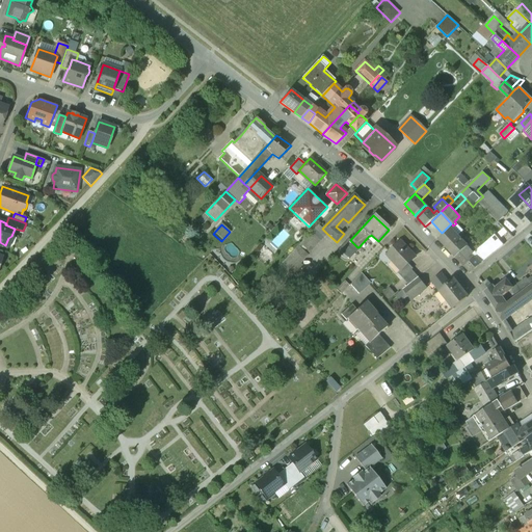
[(318,224),(269,276),(283,288),(303,266),(299,263),(327,234),(322,229),(318,224)]
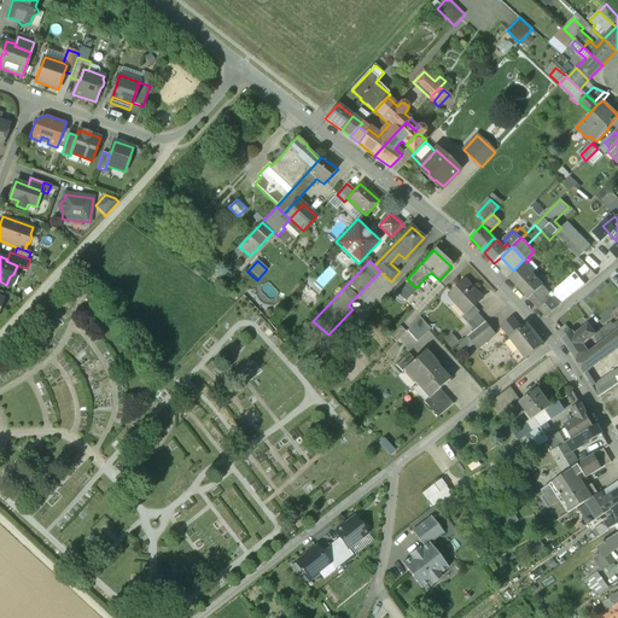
[(542,286),(523,266),(509,278),(529,298),(542,286)]
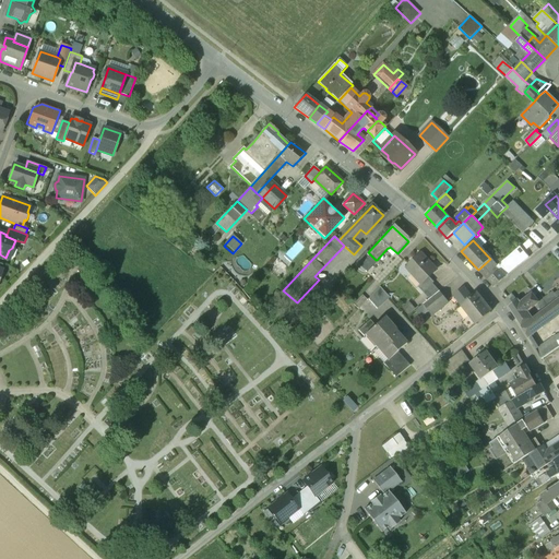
[(528,240),(520,247),(523,251),(532,244),(528,240)]
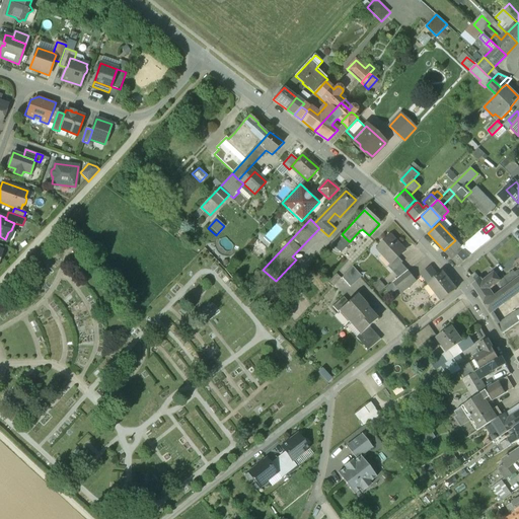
[(340,233),(336,228),(328,236),(334,240),(340,233)]
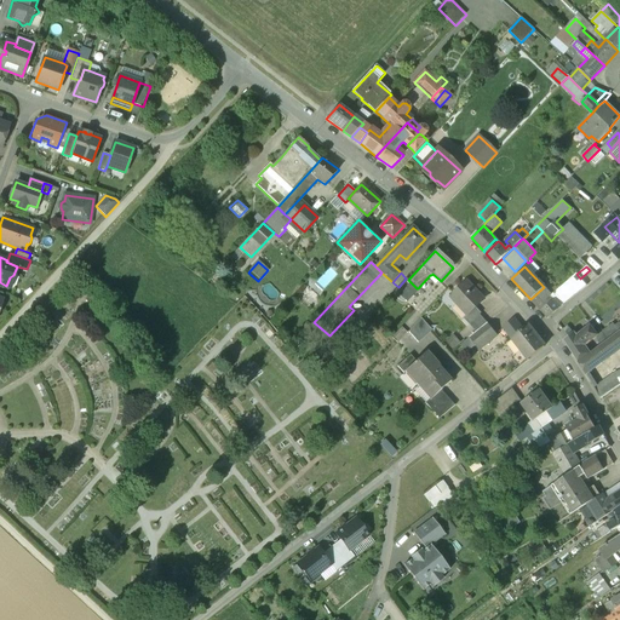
[(577,274),(569,281),(579,292),(586,286),(580,279),(577,274)]
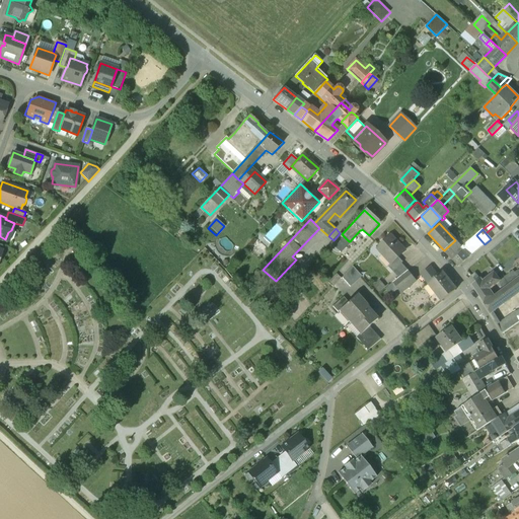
[(342,234),(340,233),(334,240),(330,243),(341,253),(351,242),(350,241),(349,241),(342,234)]
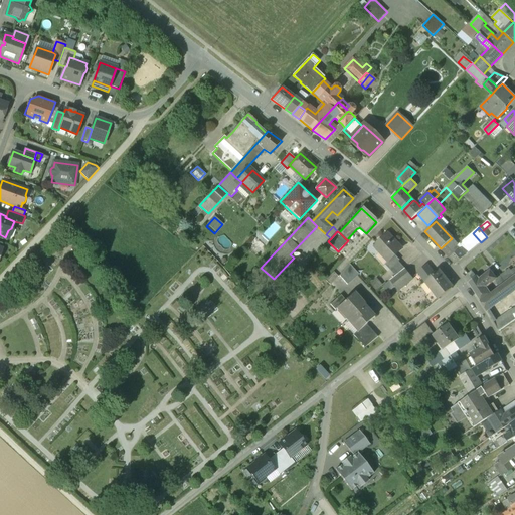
[(458,245),(455,247),(458,251),(450,259),(455,265),(465,255),(481,242),(473,233),(458,245)]
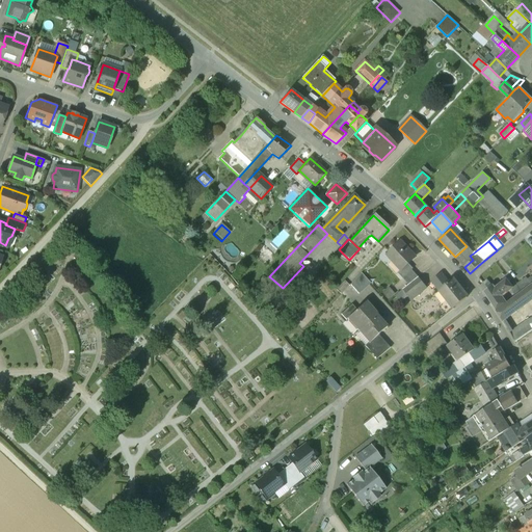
[(415,258),(400,242),(387,255),(401,270),(408,264),(415,258)]
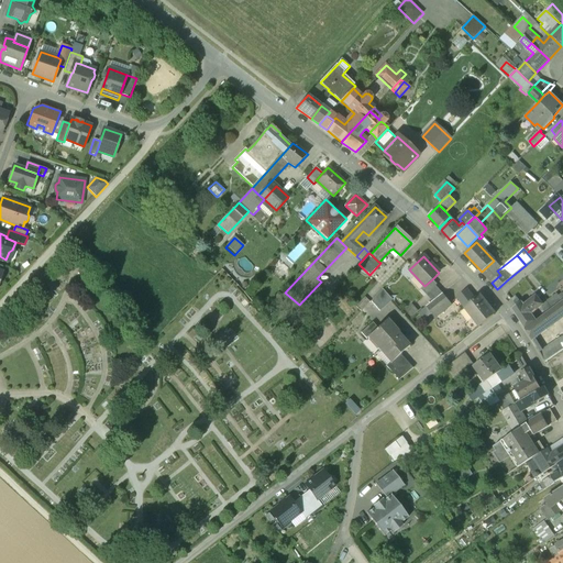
[(494,261),(482,272),(492,283),(500,275),(497,271),(500,268),(494,261)]
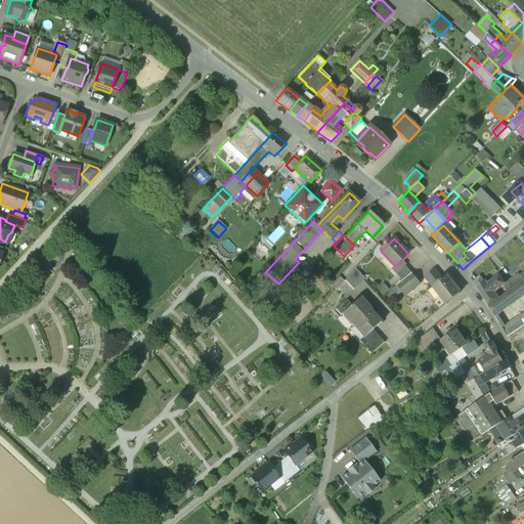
[(402,260),(395,266),(391,269),(396,274),(406,264),(402,260)]
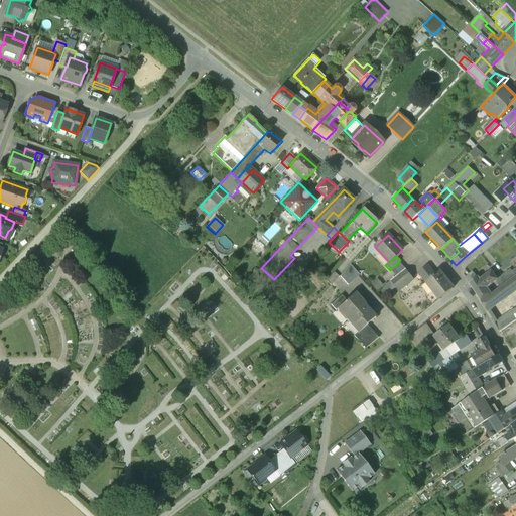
[(350,265),(340,276),(348,285),(360,275),(350,265)]
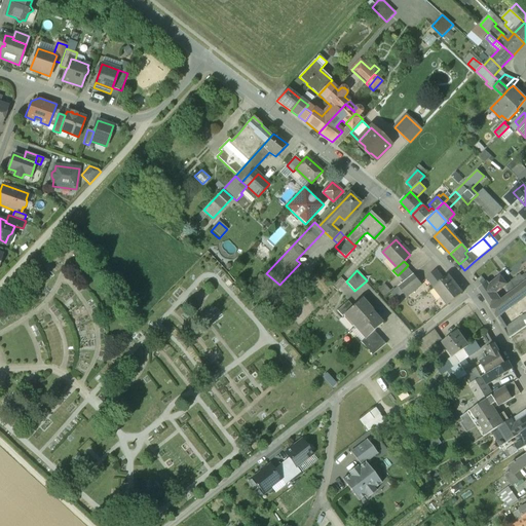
[(461,294),(447,276),(443,279),(436,271),(427,278),(448,305),(461,294)]
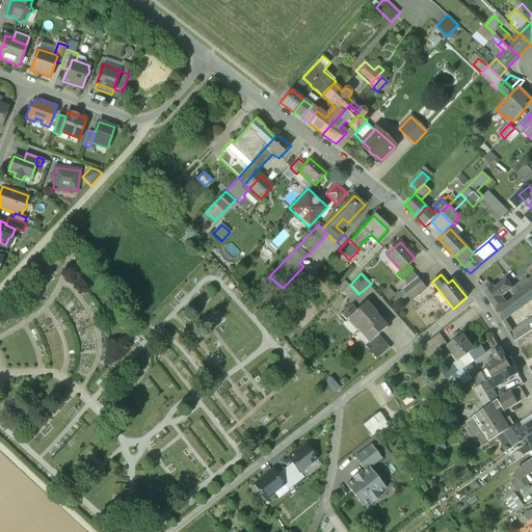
[(417,277),(402,290),(410,299),(425,288),(417,277)]
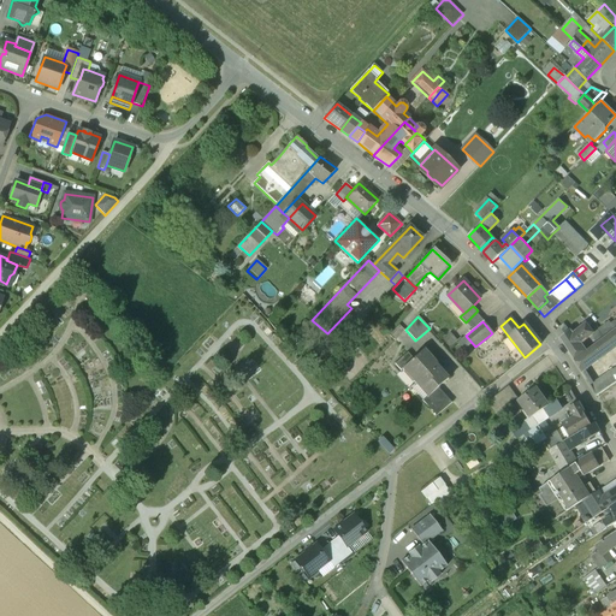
[(609,321),(598,329),(597,327),(591,331),(593,333),(594,335),(592,337),(597,344),(604,339),(604,338),(615,330),(611,324),(609,321)]
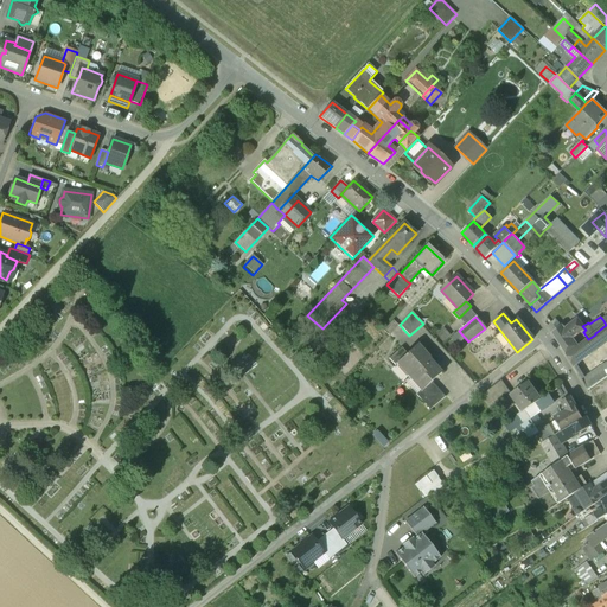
[(550,323),(556,330),(561,326),(555,318),(550,323)]
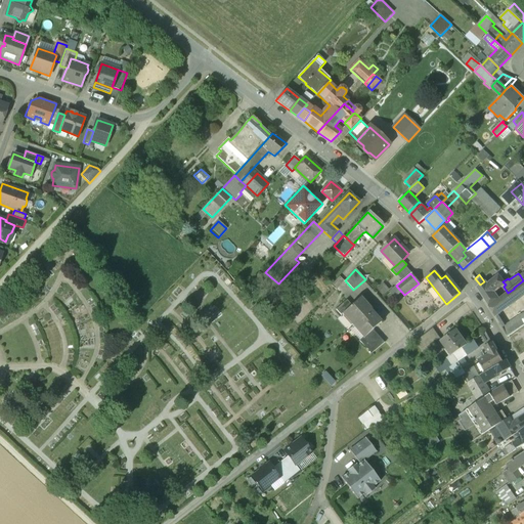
[(487,285),(484,281),(480,285),(476,288),(488,307),(499,299),(493,293),(505,284),(503,281),(498,275),(487,285)]
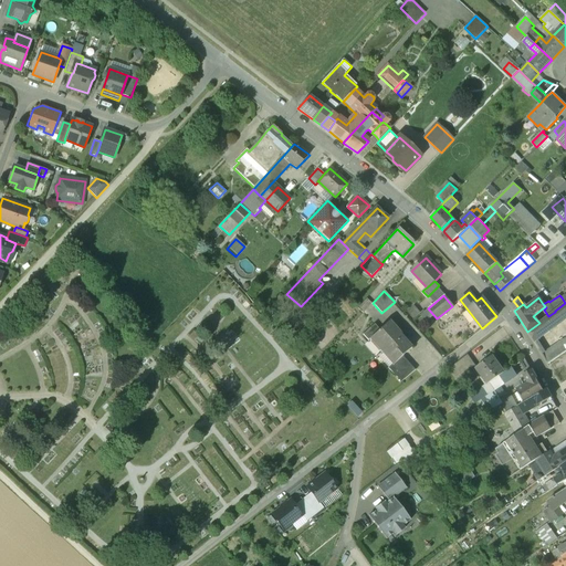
[(371,303),(367,299),(358,308),(363,313),(371,303)]
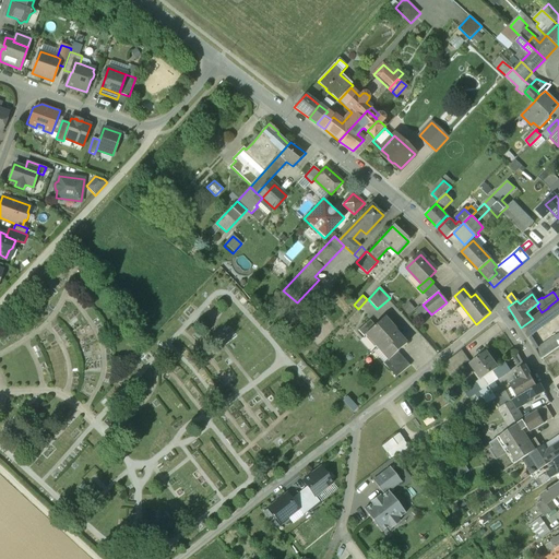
[(558,298),(558,299),(548,307),(548,308),(556,317),(558,314),(558,298)]
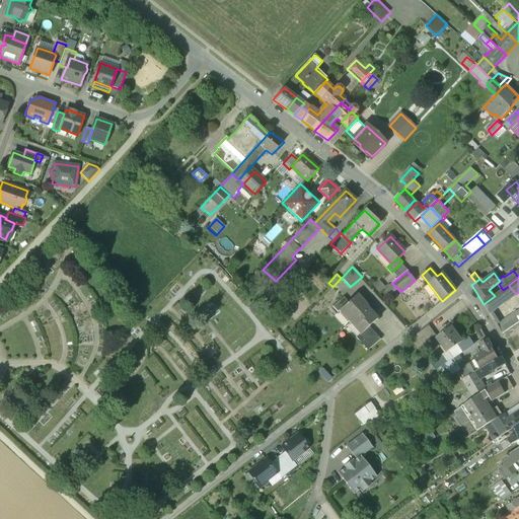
[(495,296),(484,304),(491,314),(516,294),(509,286),(503,290),(495,296)]
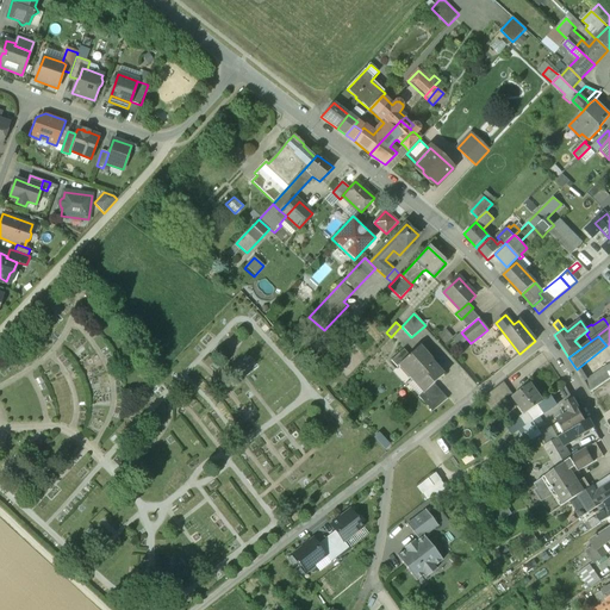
[(431,361),(419,348),(410,356),(402,363),(414,377),(431,361)]
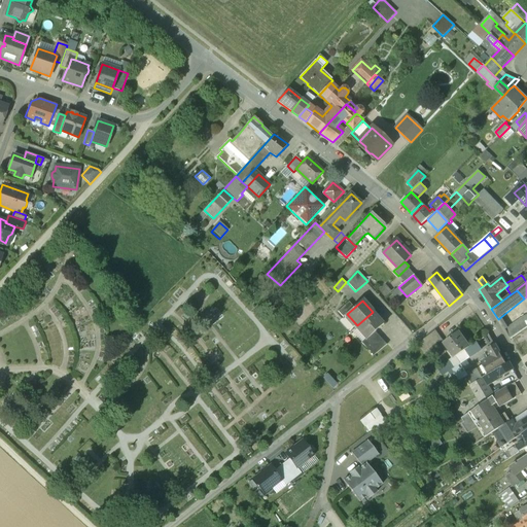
[(349,303),(338,312),(344,317),(347,314),(354,308),(349,303)]
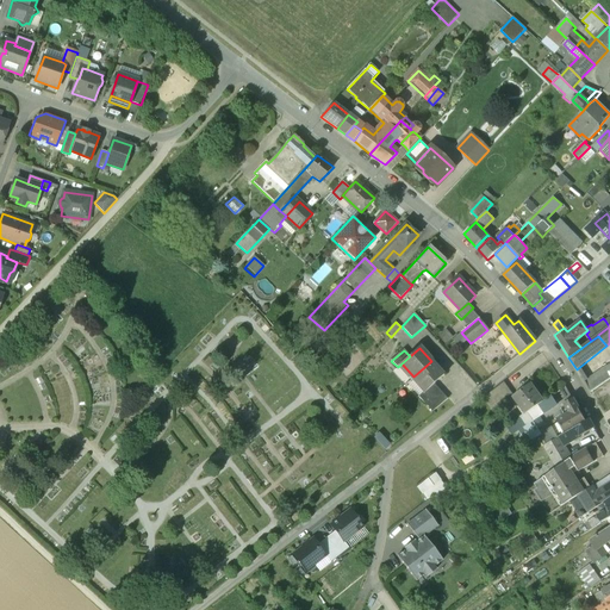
[(414,377),(425,391),(427,392),(435,384),(444,375),(431,361),(414,377)]
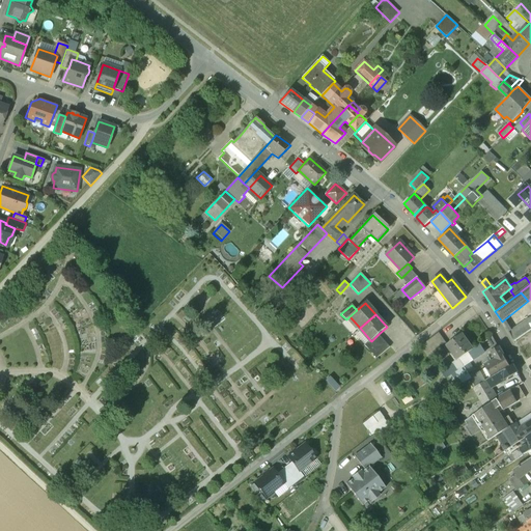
[(525,322),(508,333),(513,340),(530,328),(530,319),(526,324),(525,322)]
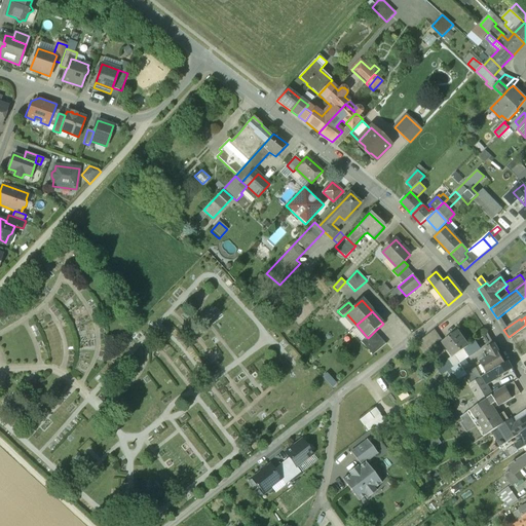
[(525,325),(509,337),(517,350),(525,344),(525,325)]
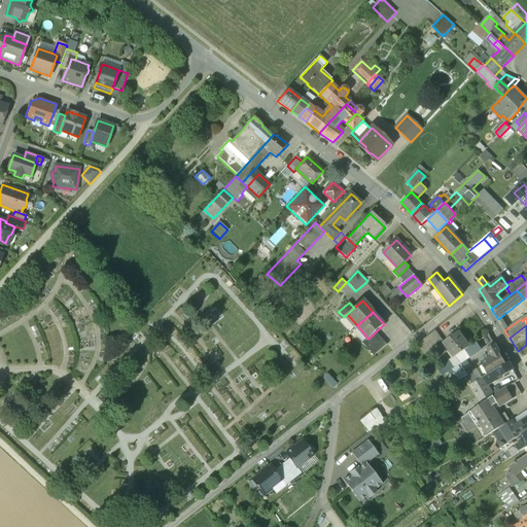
[(442,339),(435,329),(420,342),(427,350),(427,349),(442,339)]
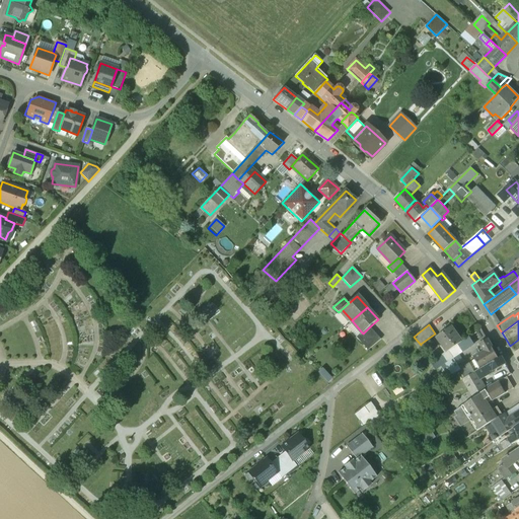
[(370,326),(363,334),(362,332),(359,336),(364,342),(375,332),(370,326)]
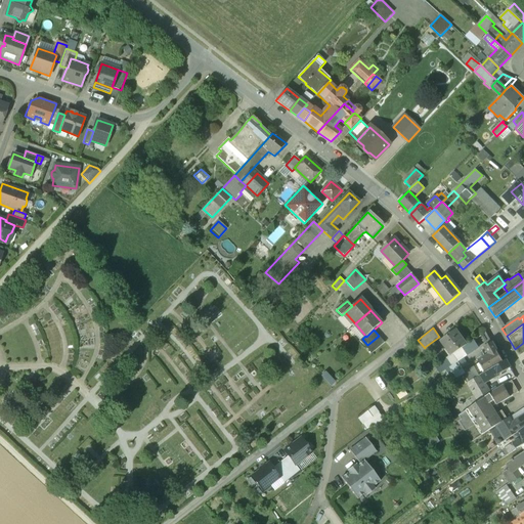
[(455,330),(441,341),(451,355),(452,355),(463,348),(467,345),(455,330)]
